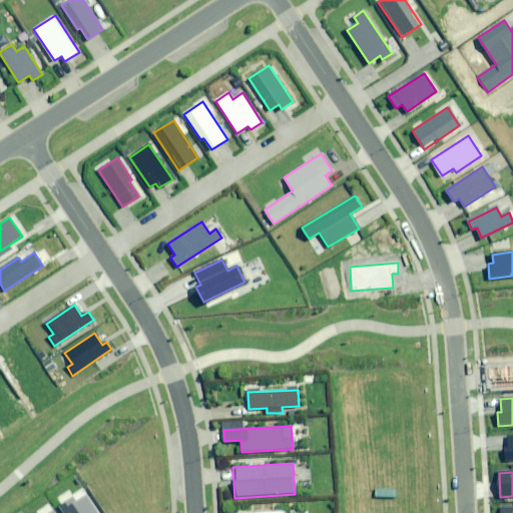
[(99,512),(88,496),(78,503),(75,498),(60,508),(63,512),(99,512)]
